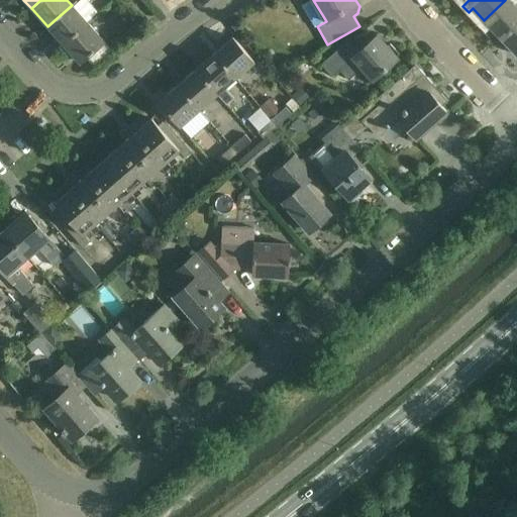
[(516,21),(516,0),(505,0),(484,20),(494,30),(489,35),(496,42),(516,21)]
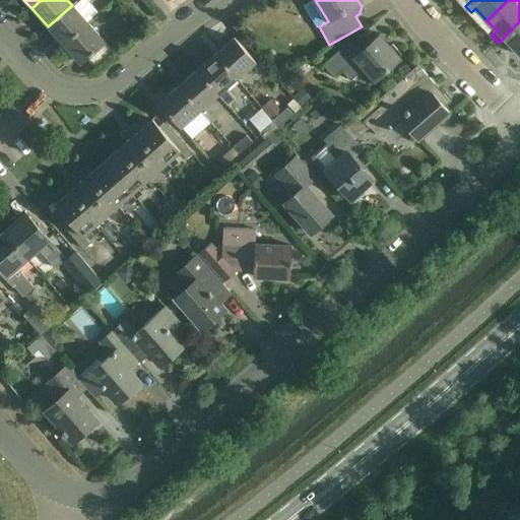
[(72,5),(48,26),(63,45),(87,23),(72,5)]
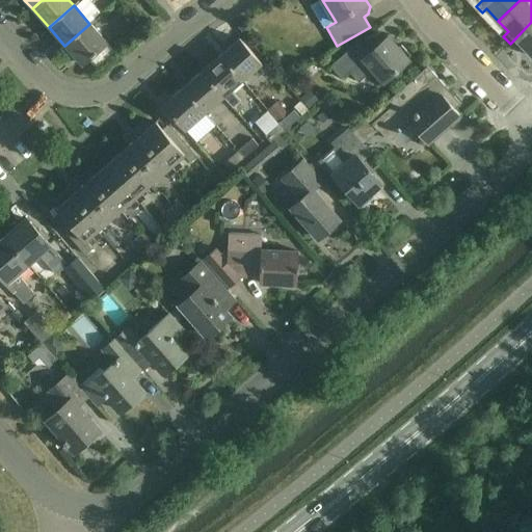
[(531,22),(510,44),(516,50),(522,45),(531,56),(531,22)]
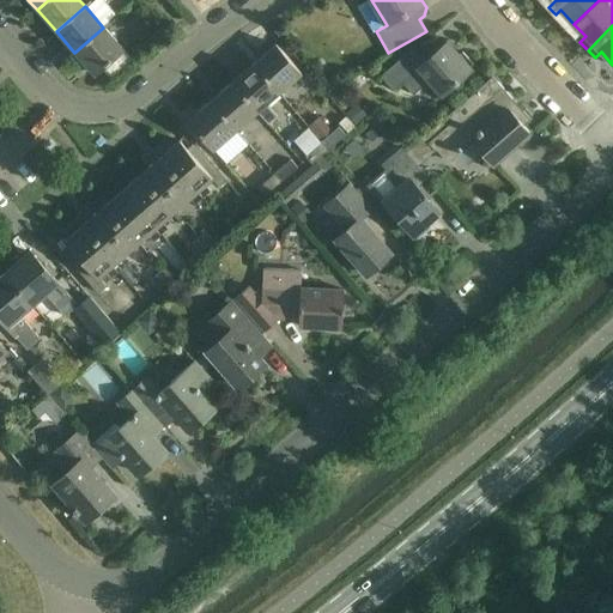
[(103,28),(74,53),(95,76),(123,50),(103,28)]
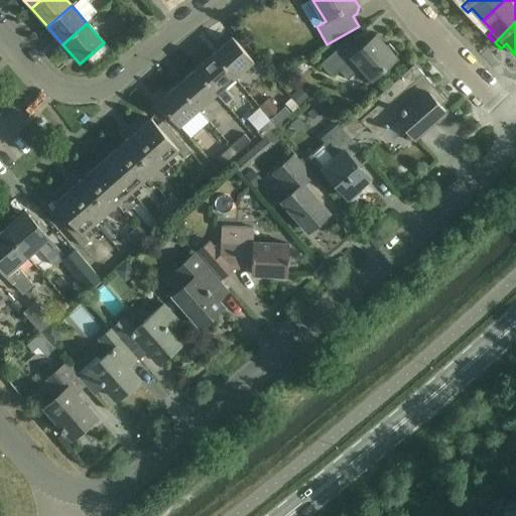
[(320,65),(332,77),(338,71),(347,80),(360,69),(371,80),(396,57),(395,56),(398,53),(389,44),(386,46),(376,35),(357,53),(347,41),(320,65)]
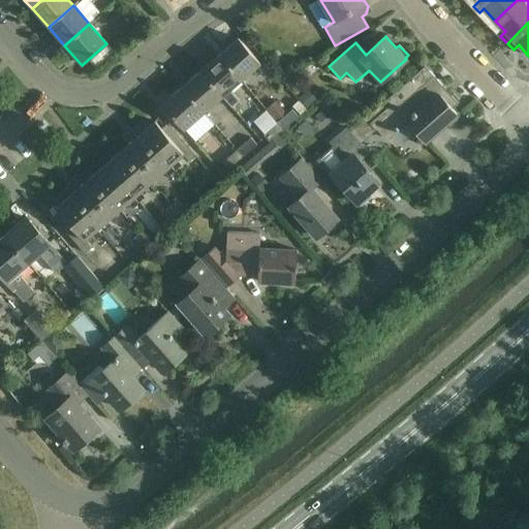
[(237,39),(217,56),(240,82),(259,65),(237,39)]
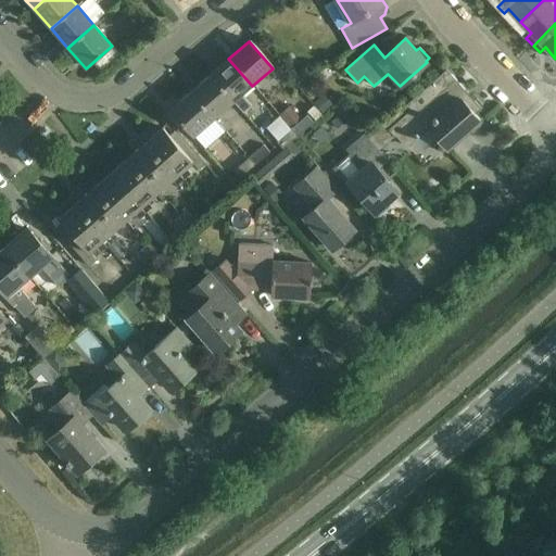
[(228,59),(209,76),(232,103),(252,86),(228,59)]
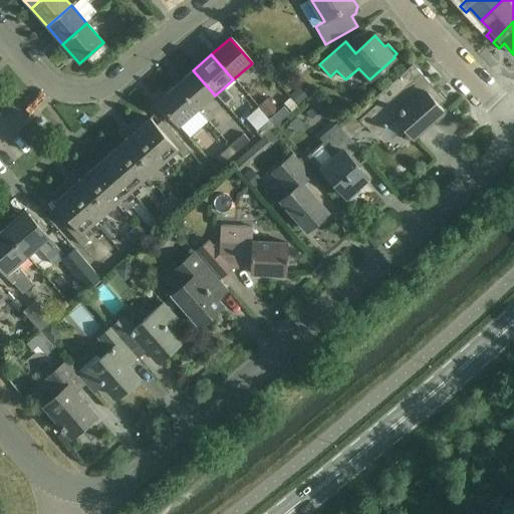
[(362,109),(341,127),(350,139),(366,125),(375,136),(396,117),(397,119),(405,127),(401,131),(410,142),(444,111),(439,105),(445,100),(421,73),(413,65),(393,82),(362,109)]
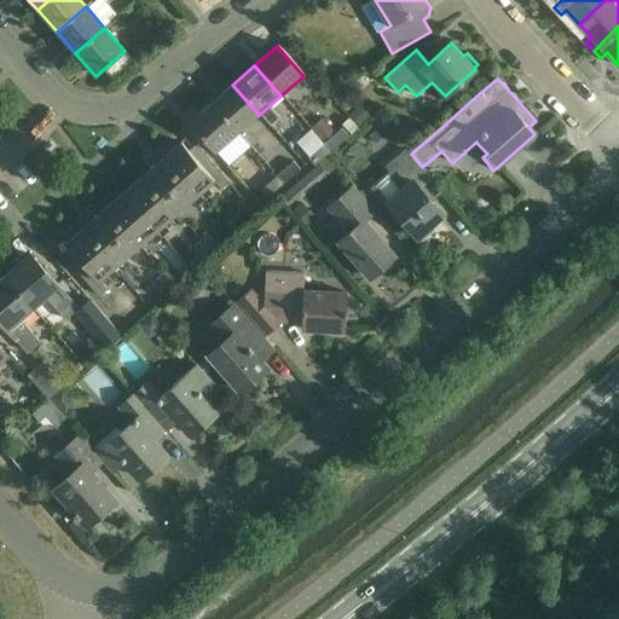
[(232,85),(210,103),(237,133),(259,115),(232,85)]
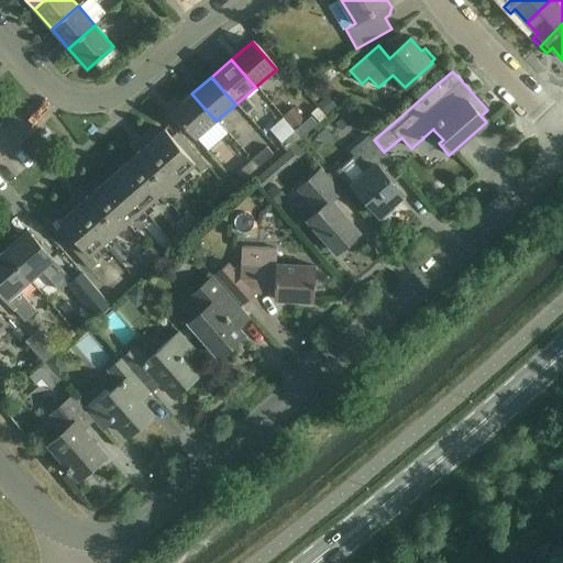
[(172,112),(186,129),(195,140),(216,121),(191,94),(172,112)]
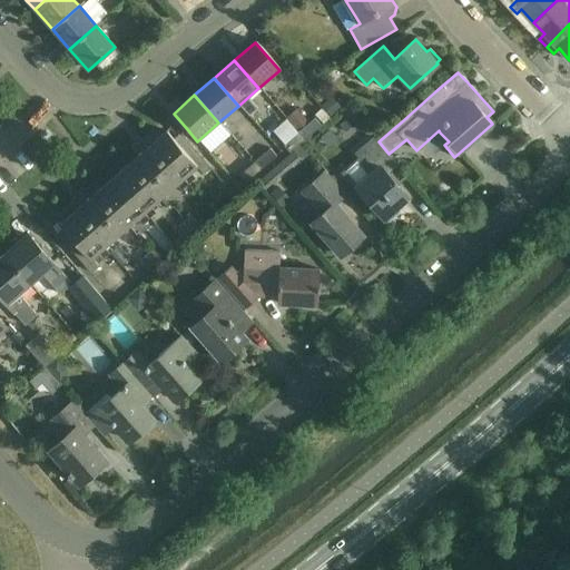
[(322,106),(331,116),(342,107),(333,97),(322,106)]
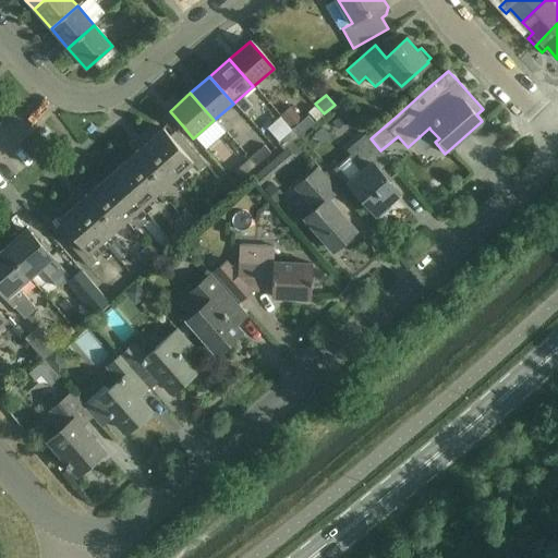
[(292,131),(298,138),(315,122),(310,116),(304,121),(291,107),(281,116),(293,130),(292,131)]
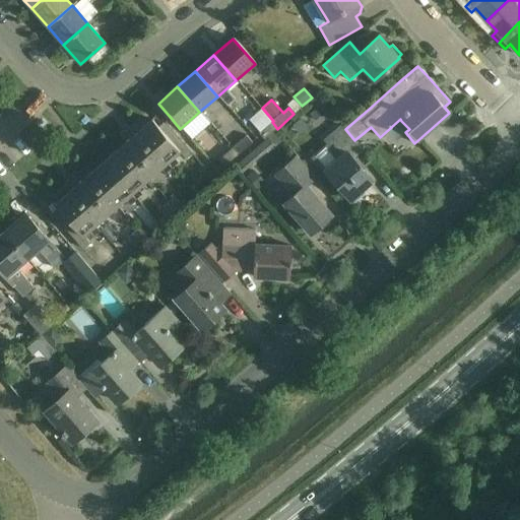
[(331,132),(323,138),(334,150),(331,152),(336,157),(325,168),(339,184),(351,198),(372,181),(352,158),(363,149),(354,140),(345,129),(340,124),(332,116),(324,123),(331,132)]
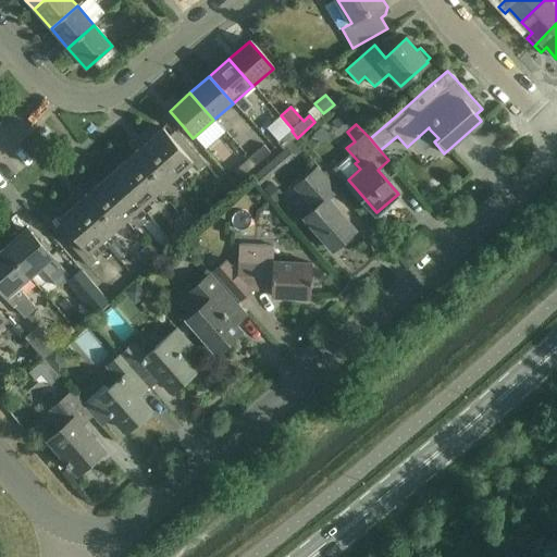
[(58,233),(72,249),(87,268),(97,259),(88,249),(190,160),(199,169),(205,164),(175,131),(169,136),(161,128),(58,220),(64,227),(58,233)]
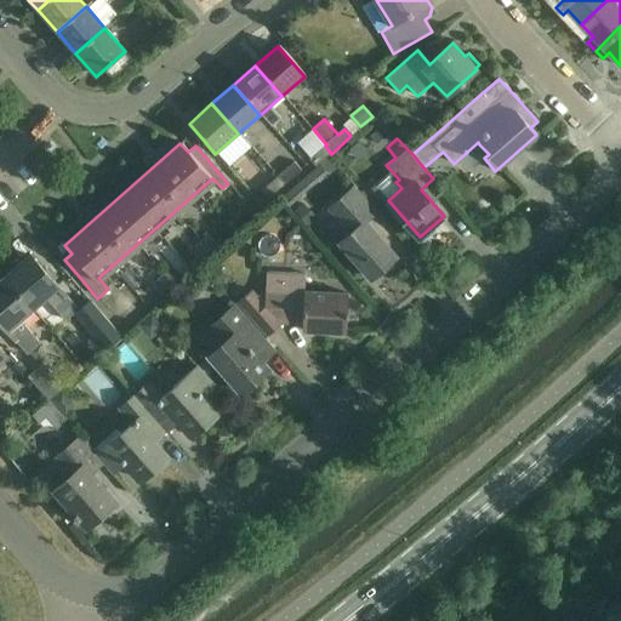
[(331,154),(325,146),(311,159),(317,166),(331,154)]
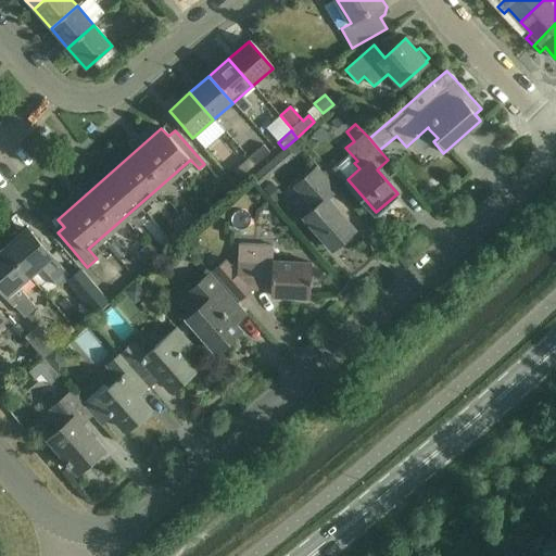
[(248,160),(253,166),(270,152),(265,146),(260,150),(250,139),(241,148),(250,158),(248,160)]
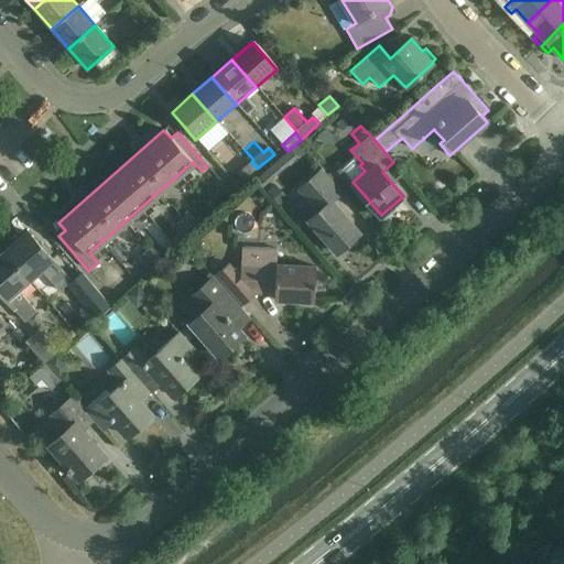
[(264,187),(306,150),(300,142),(258,181),(264,187)]
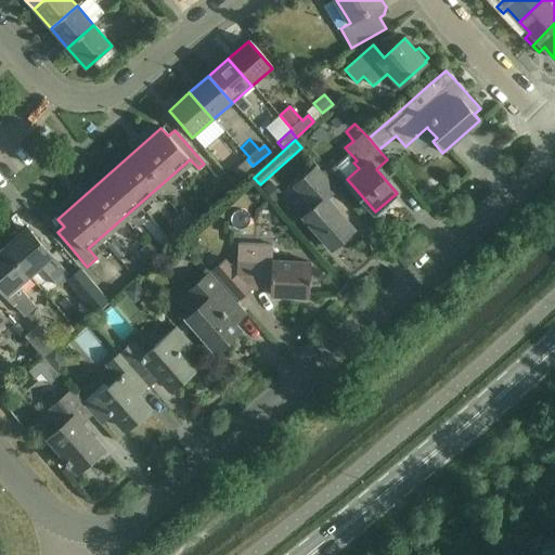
[(253,166),(247,159),(233,171),(240,178),(253,166)]
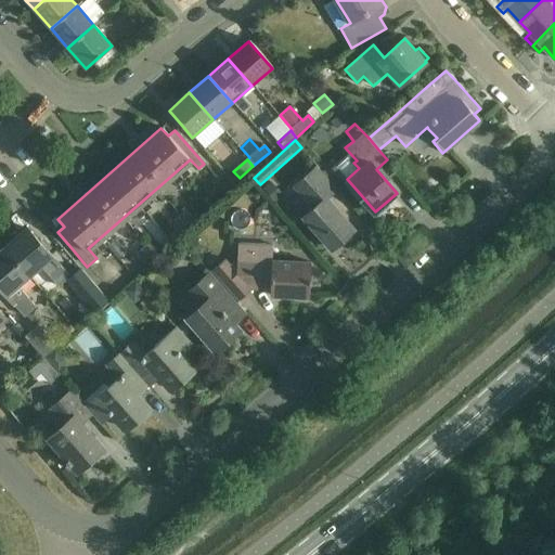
[(293,186),(298,193),(312,209),(301,218),(330,250),(353,231),(326,199),(337,190),(317,165),(293,186)]
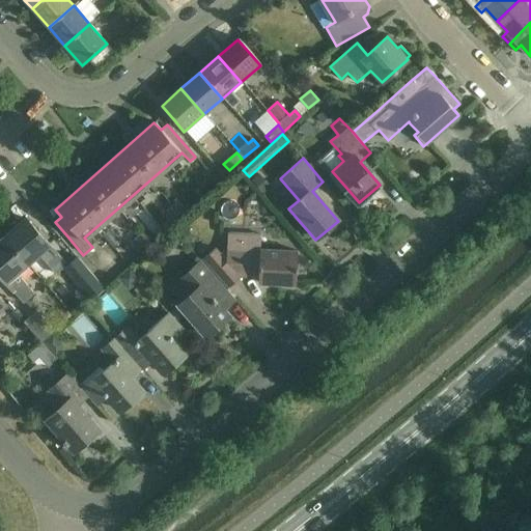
[(259,174),(253,180),(264,192),(270,187),(259,174)]
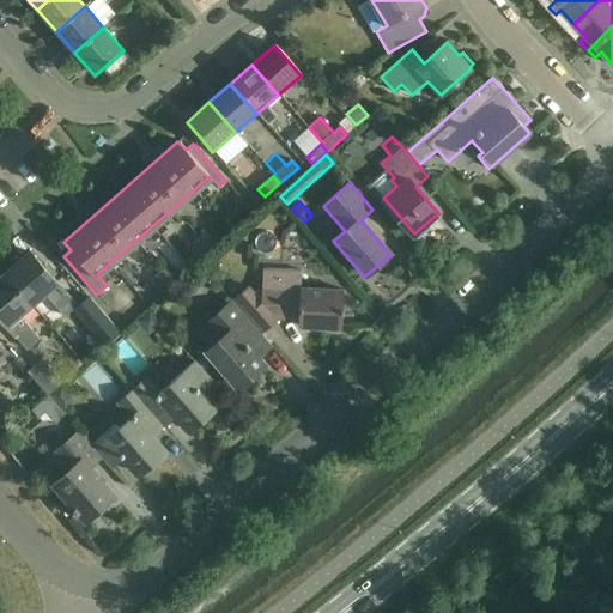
[(200,253),(214,241),(207,231),(193,243),(200,253)]
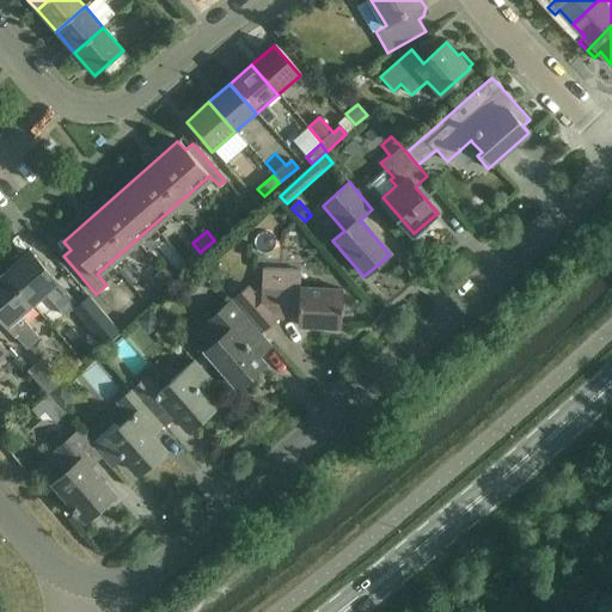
[(29,252),(4,273),(31,305),(46,293),(63,314),(74,306),(29,252)]
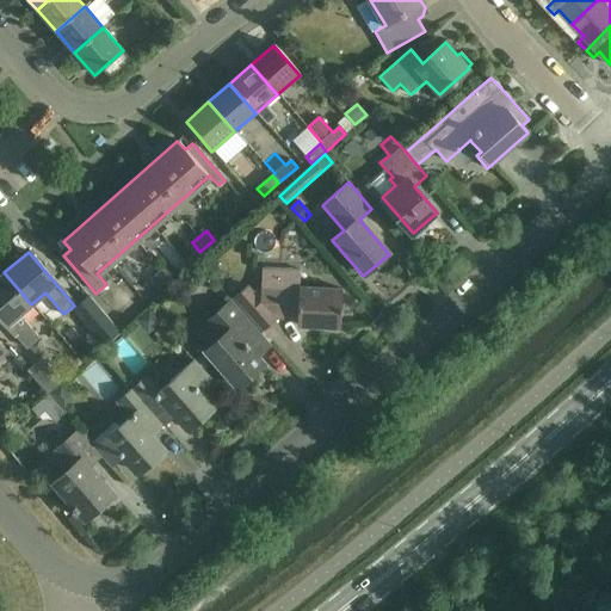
[(174,276),(165,266),(153,278),(161,288),(174,276)]
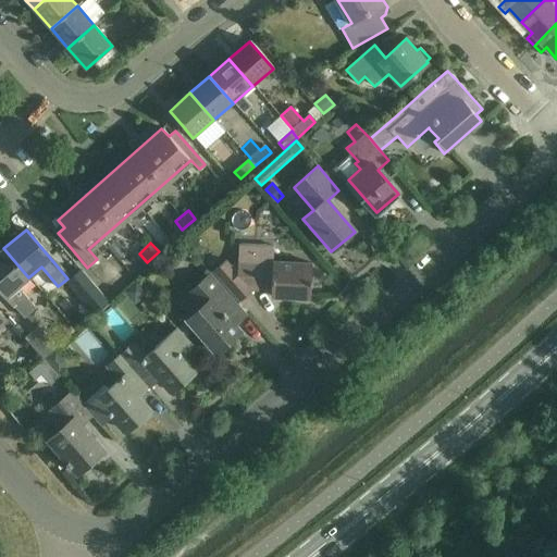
[(0,251),(0,292),(23,319),(35,308),(17,287),(28,277),(3,248),(0,251)]
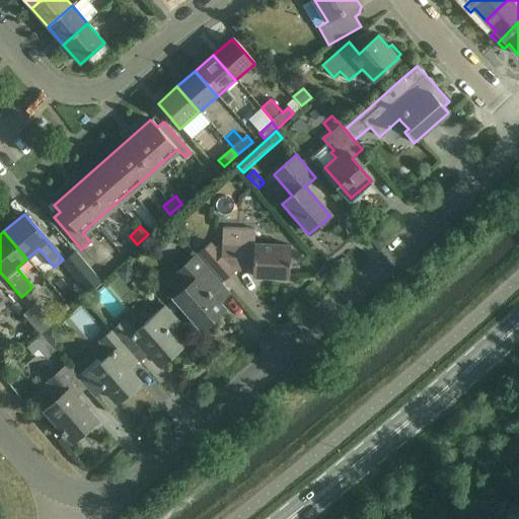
[(198,253),(209,267),(222,282),(233,272),(231,270),(251,271),(251,278),(288,280),(289,247),(252,245),(252,247),(221,244),(215,250),(209,243),(198,253)]
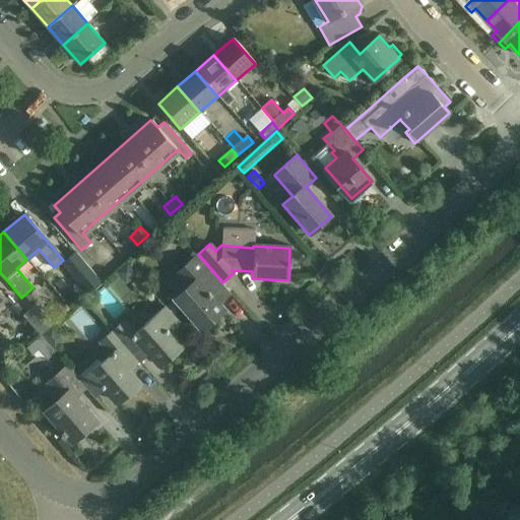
[(174,300),(187,315),(200,330),(222,310),(217,304),(229,295),(194,255),(178,269),(191,284),(174,300)]
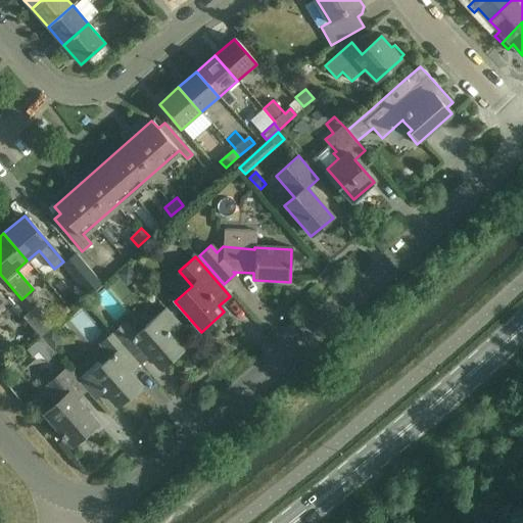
[(139,274),(130,263),(117,273),(128,285),(139,274)]
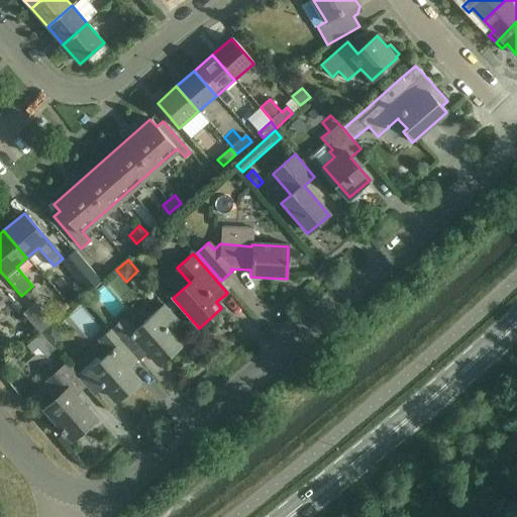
[(72,273),(89,293),(101,282),(84,263),(72,273)]
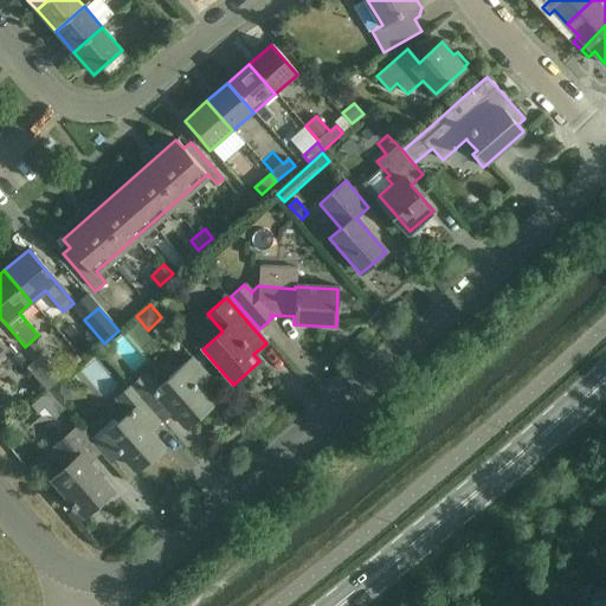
[(25,371),(46,394),(60,381),(40,358),(25,371)]
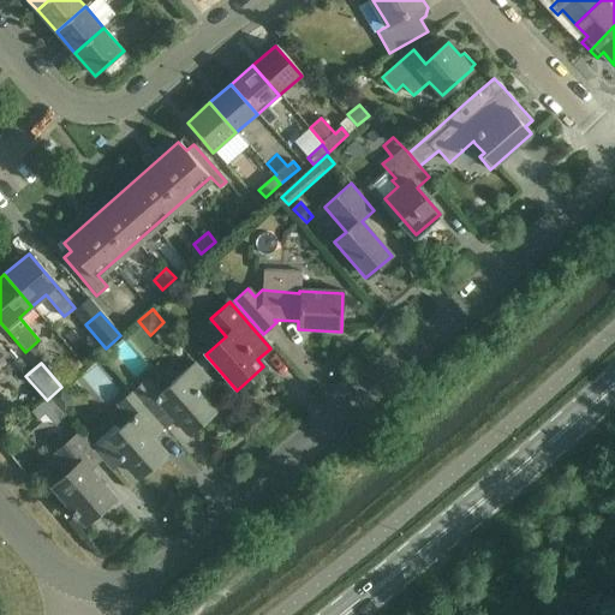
[(143,382),(131,393),(159,425),(172,415),(187,433),(213,411),(197,392),(209,382),(193,364),(156,396),(143,382)]
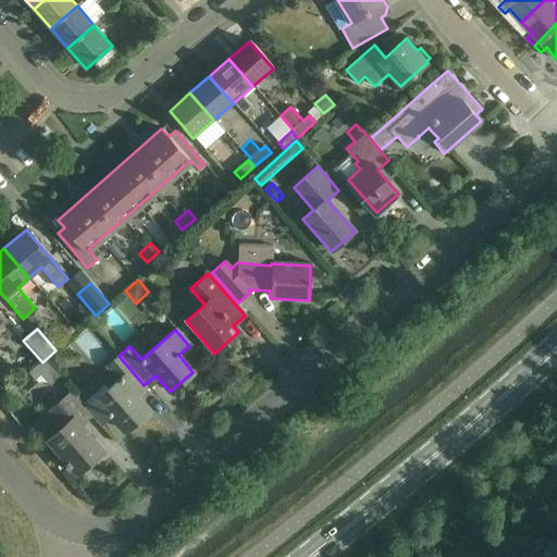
[(133,395),(144,385),(119,356),(106,367),(118,381),(87,408),(98,421),(108,413),(124,432),(147,411),(133,395)]
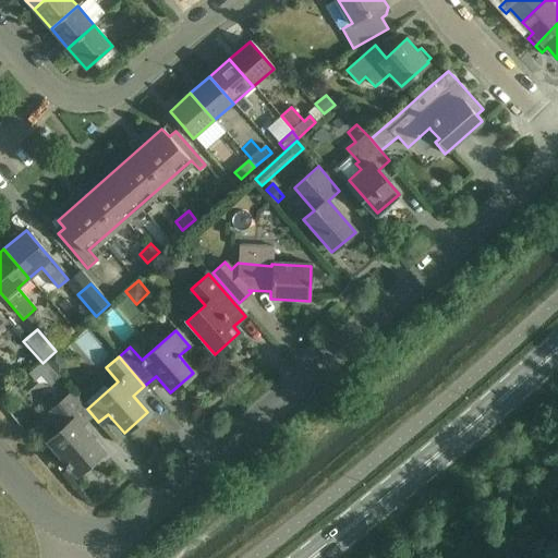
[(79,426),(89,417),(69,393),(48,412),(59,424),(44,437),(75,474),(100,452),(79,426)]
